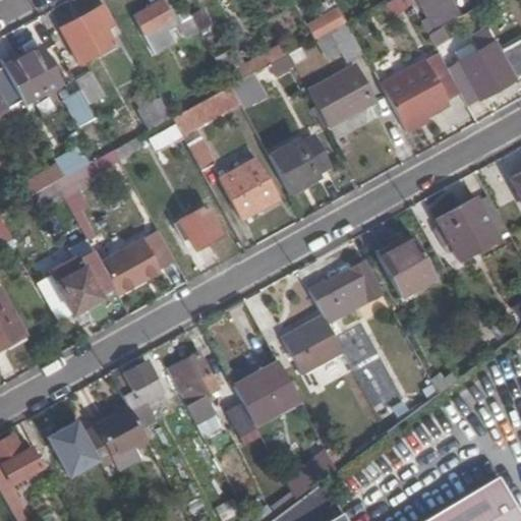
[(187,38),(198,31),(190,14),(187,10),(178,15),(169,0),(148,0),(152,7),(134,15),(156,54),(176,43),(165,22),(172,19),(174,23),(179,21),(187,38)]
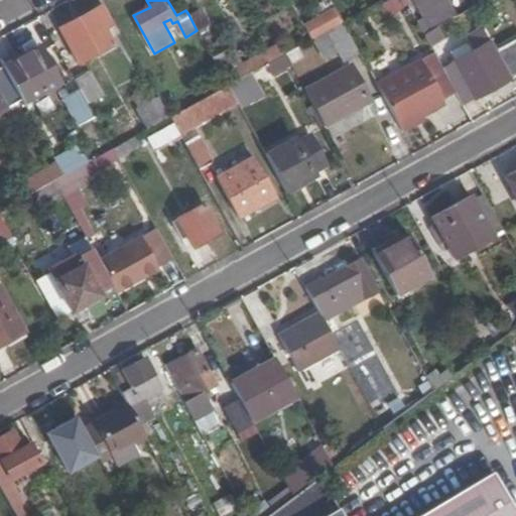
[(427,27),(452,14),(443,0),(422,0),(415,5),(427,27)]
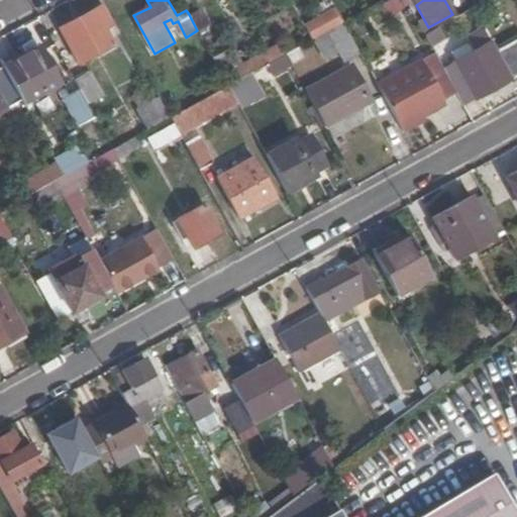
[(80,65),(113,46),(104,29),(112,24),(102,6),(60,28),(80,65)]
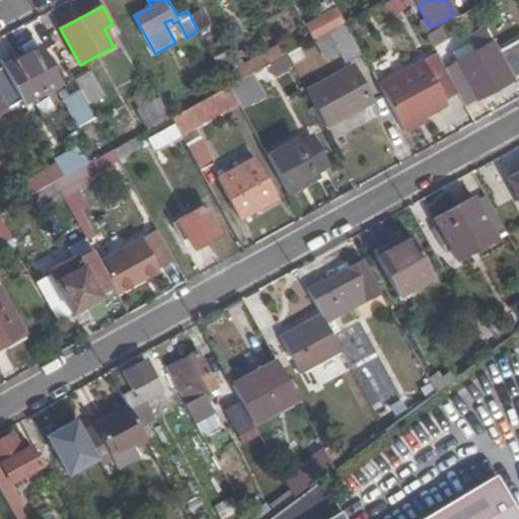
[(211,24),(202,7),(190,14),(198,30),(211,24)]
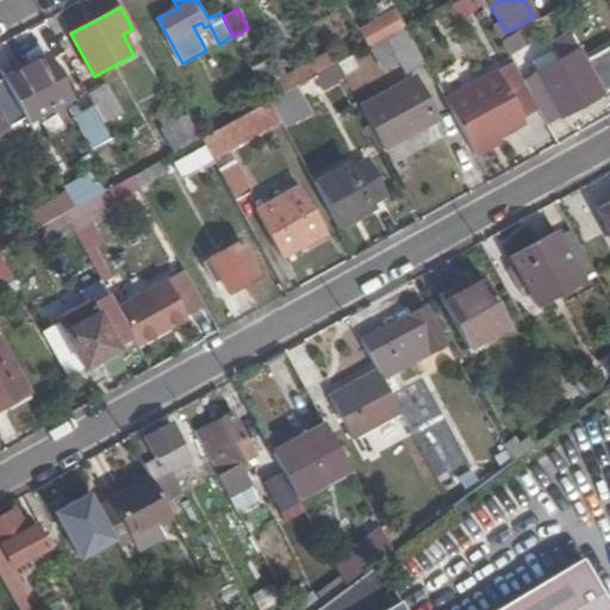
[(422,62),(404,29),(388,38),(399,58),(405,70),(422,62)]
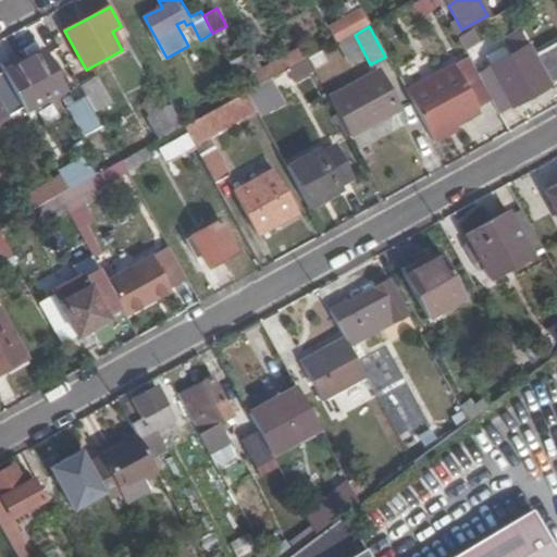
[(509,54),(475,73),(491,99),(495,109),(505,103),(507,106),(546,84),(556,77),(556,38),(530,54),(516,28),(500,37),(509,54)]
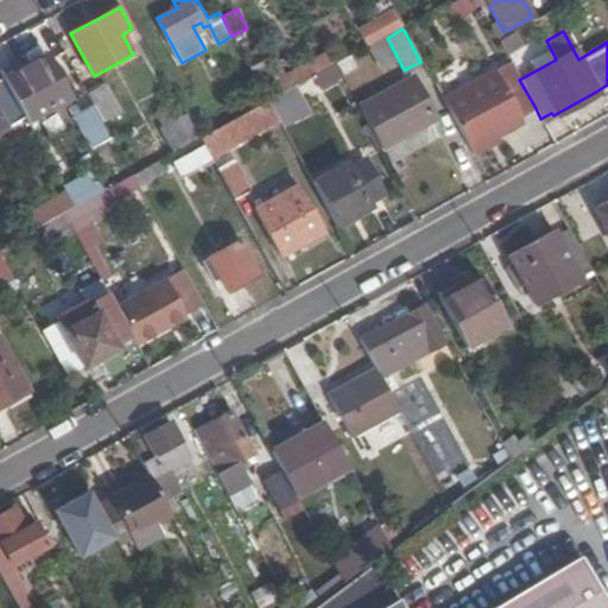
[(398,58),(387,38),(385,35),(369,43),(382,68),(398,58)]
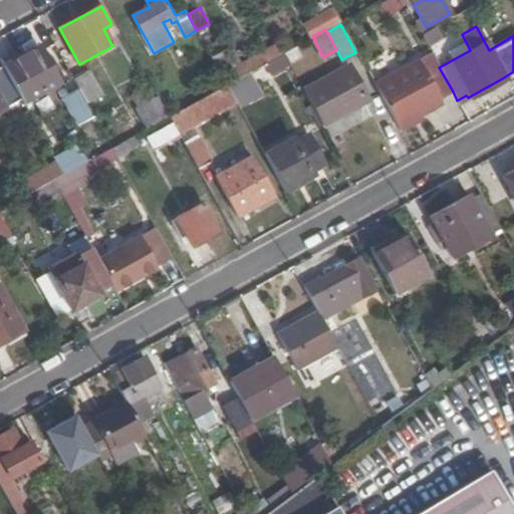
[(228,47),(223,37),(205,47),(211,57),(228,47)]
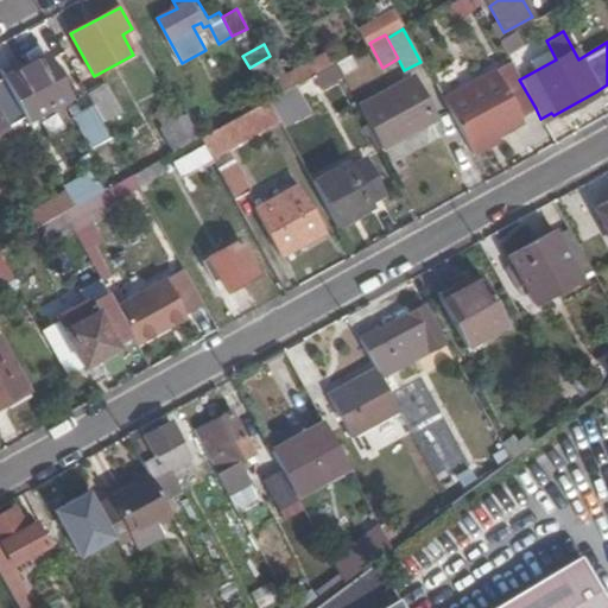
[(327,50),(285,73),(274,54),(270,56),(249,68),(259,86),(266,100),(274,95),(295,84),(314,74),(334,63),(327,50)]
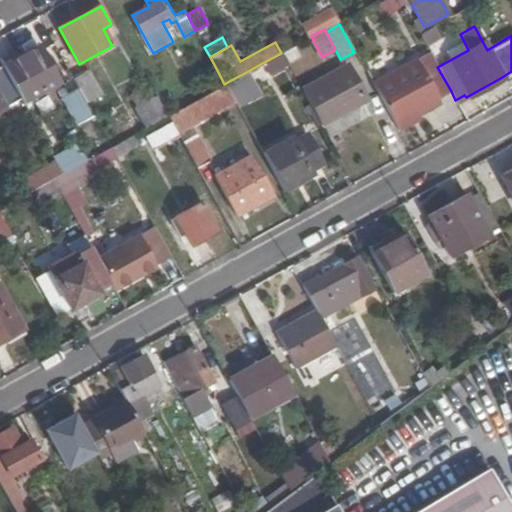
[(36,47),(3,66),(20,96),(22,101),(56,82),(36,47)]
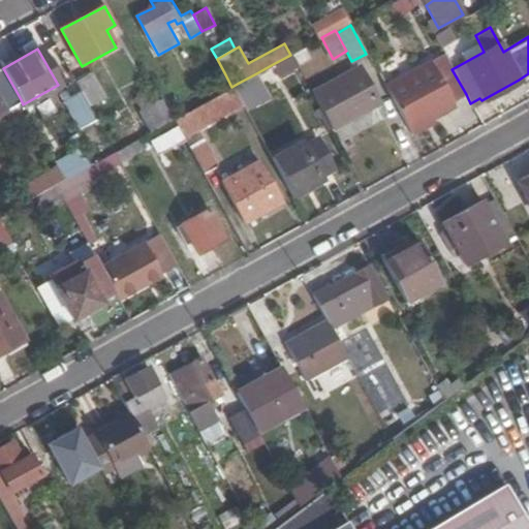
[(466,94),(452,69),(442,53),(383,86),(410,134),(425,126),(423,123),(454,106),(450,101),(466,94)]
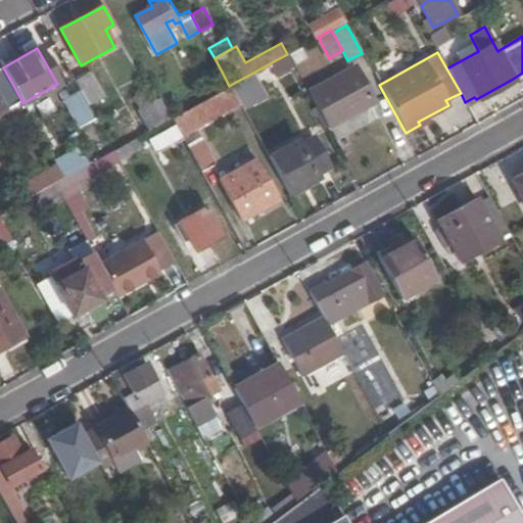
[(276,74),(293,64),(287,54),(270,63),(276,74)]
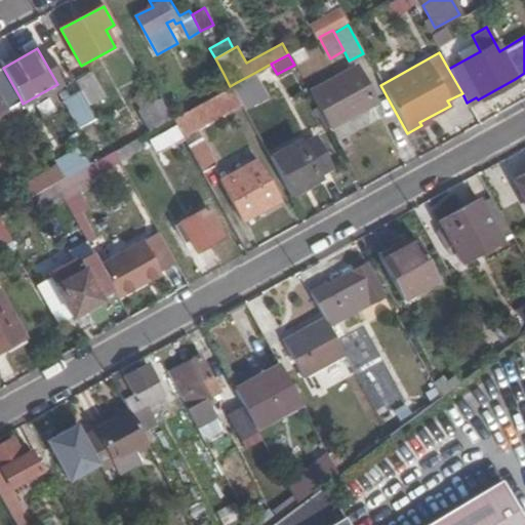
[(3,109),(21,98),(3,68),(0,69),(0,112),(3,110),(3,109)]
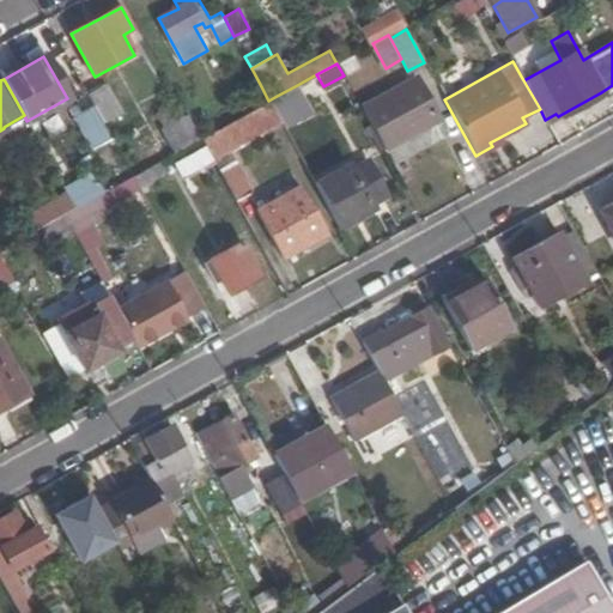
[(414,79),(362,109),(384,149),(437,120),(414,79)]
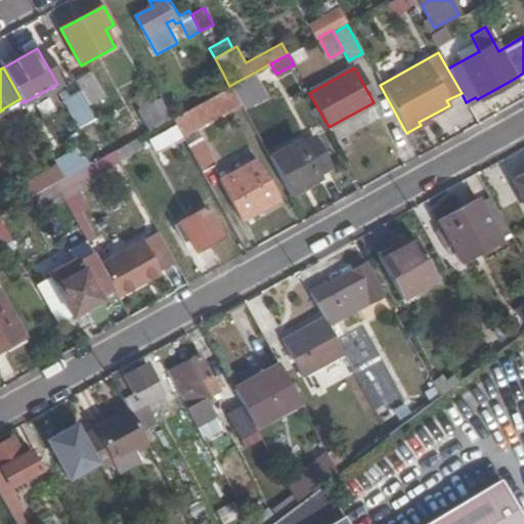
[(90,73),(75,81),(88,105),(103,97),(90,73)]
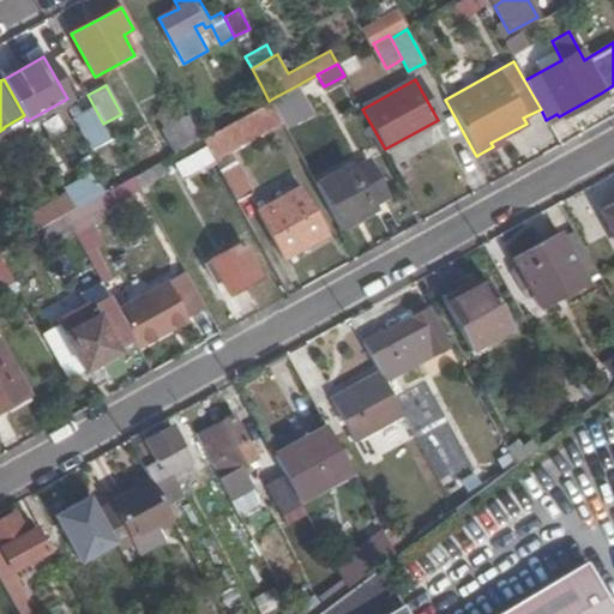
[(313,114),(298,85),(277,96),(269,101),(281,121),(282,124),(284,128),(313,114)]
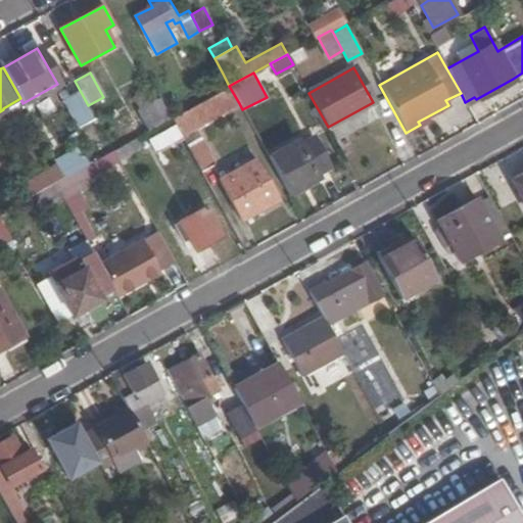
[(194,128),(239,103),(229,86),(171,117),(199,171),(214,163),(194,128)]
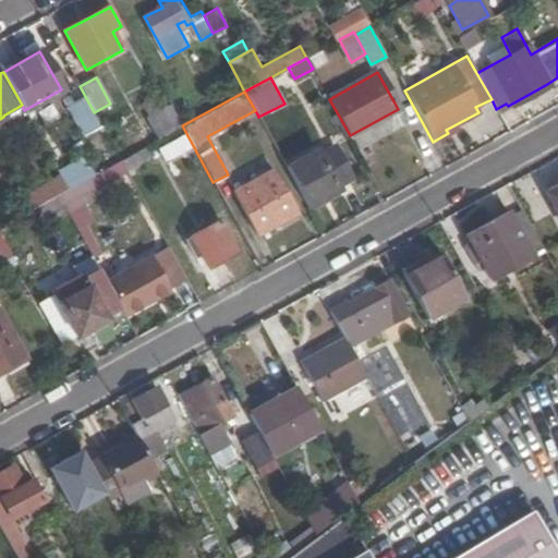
[(145,118),(157,140),(182,125),(170,105),(160,110),(153,98),(143,105),(148,116),(145,118)]
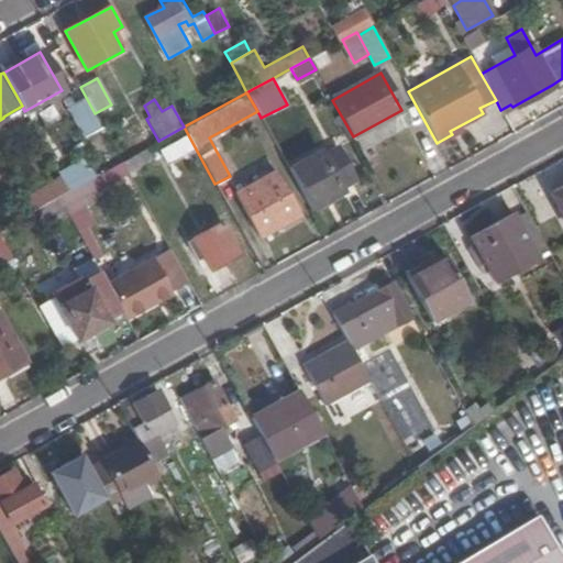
[(319,152),(288,168),(310,209),(341,191),(340,187),(353,179),(337,147),(322,156),(319,152)]
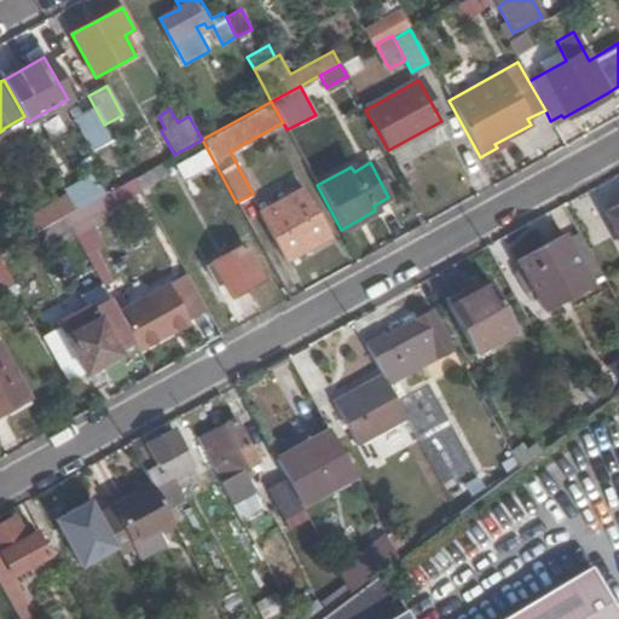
[(163,177),(157,165),(133,178),(139,190),(163,177)]
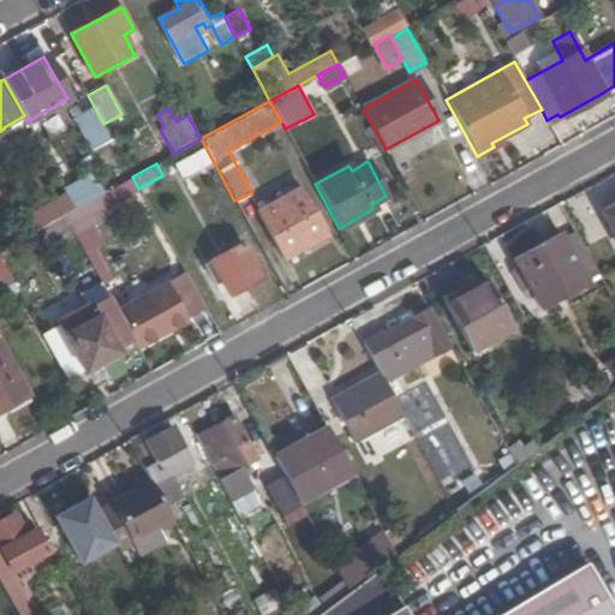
[(113,203),(138,189),(132,177),(106,191),(113,203)]
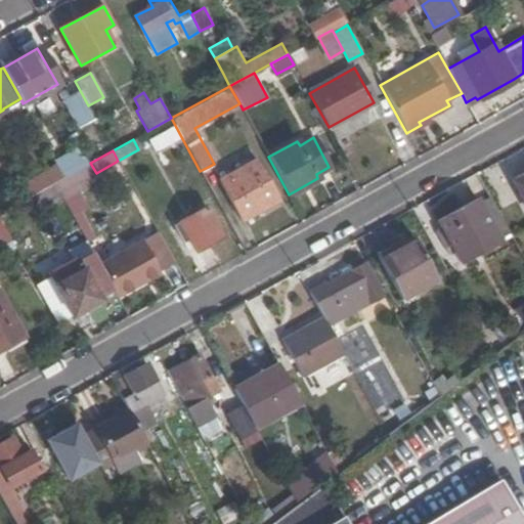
[(78,170),(69,153),(54,161),(63,178),(78,170)]
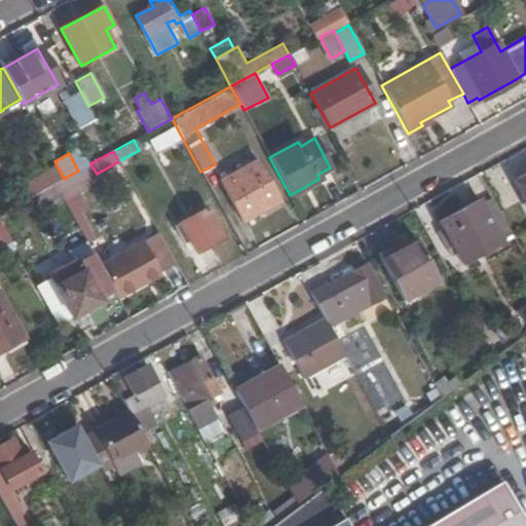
[(278,200),(257,160),(220,180),(241,220),(278,200)]
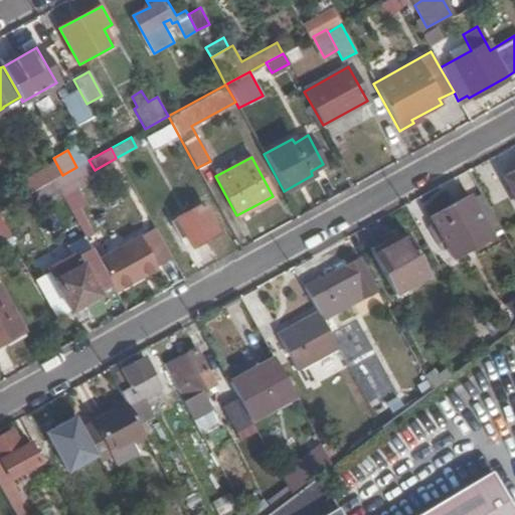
[(18,185),(24,195),(30,192),(53,180),(55,179),(48,168),(18,185)]
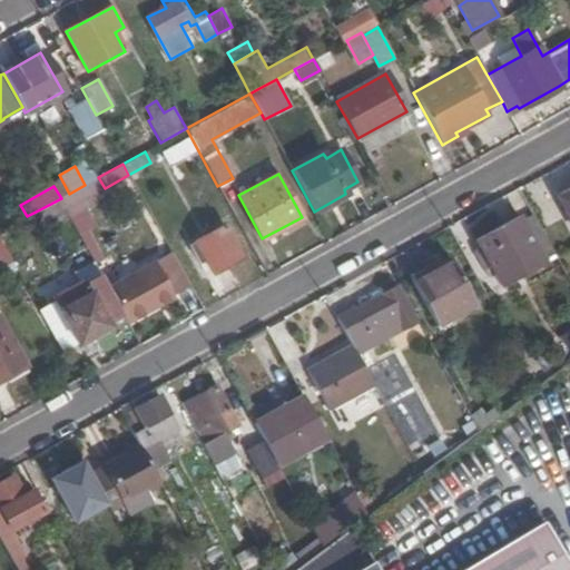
[(569,213),(569,189),(560,195),(569,213)]
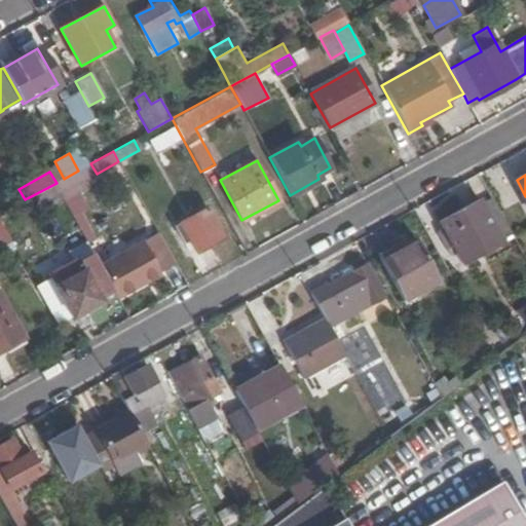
[(39,210),(62,197),(54,184),(31,196),(39,210)]
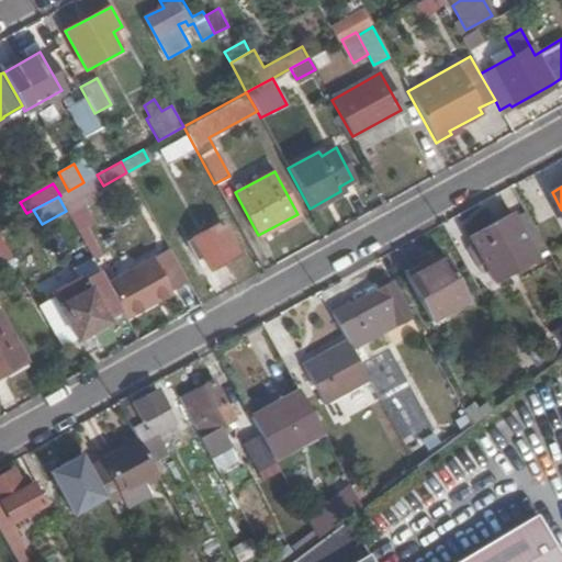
[(493,280),(547,249),(525,211),(512,218),(509,214),(469,237),(493,280)]
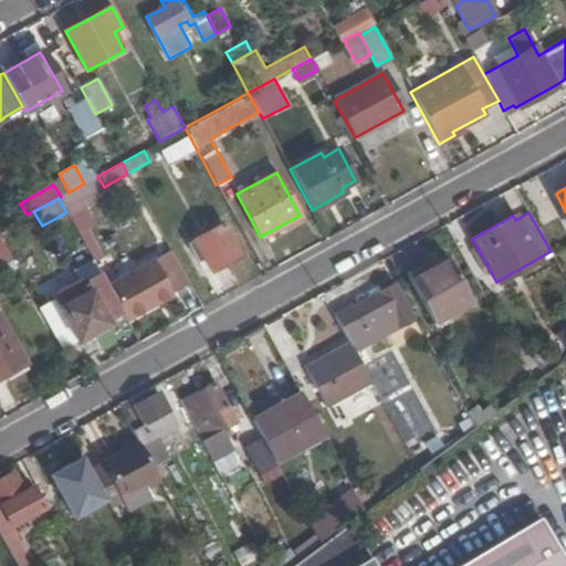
[(239,255),(222,224),(187,244),(197,262),(205,258),(211,271),(239,255)]
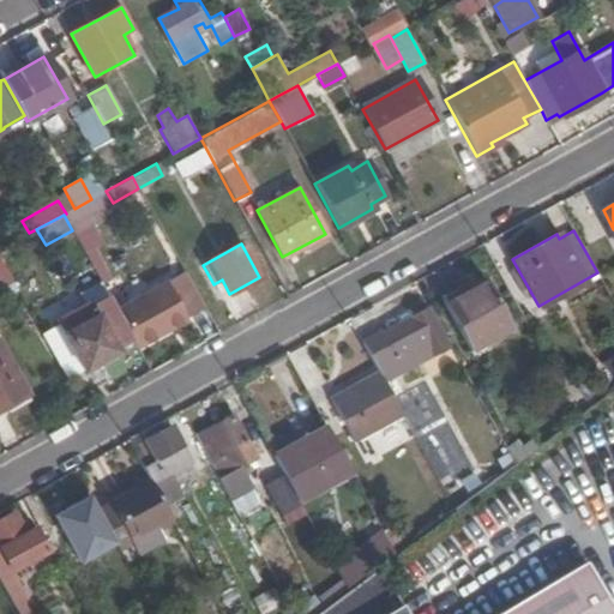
[(104,268),(95,272),(109,296),(110,299),(119,294),(104,268)]
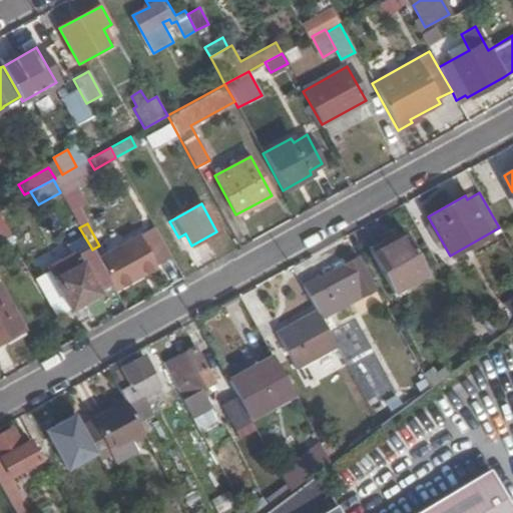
[(154,227),(133,239),(142,254),(135,260),(142,273),(155,266),(152,261),(168,252),(154,227)]
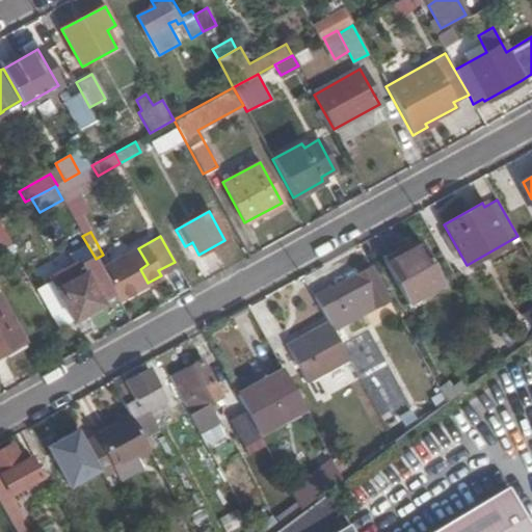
[(442,284),(418,241),(382,261),(406,302),(442,284)]
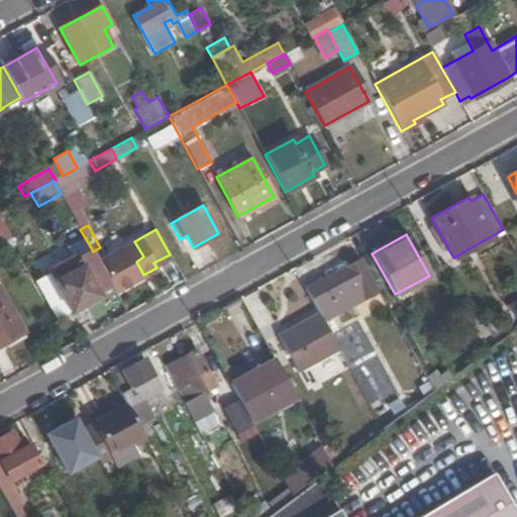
[(134,241),(101,260),(117,289),(143,275),(136,262),(143,256),(134,241)]
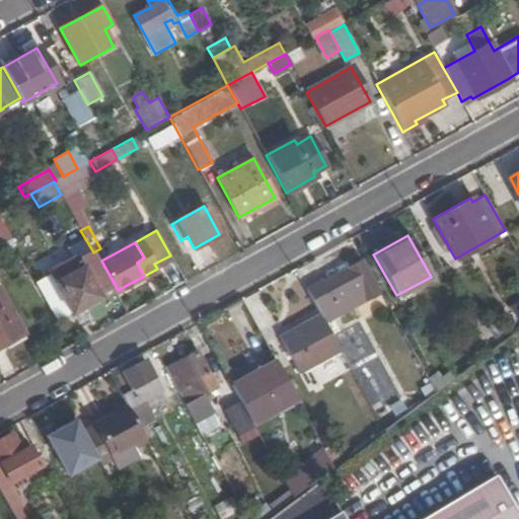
[(92,250),(77,260),(82,267),(95,292),(110,284),(98,262),(93,252),(92,250)]
